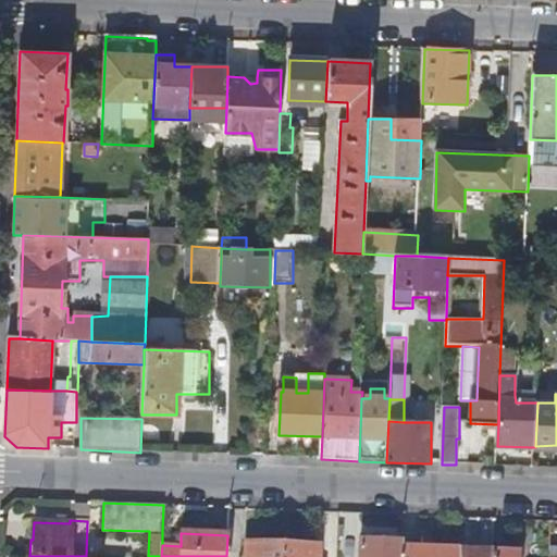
[(399,556),(400,547),(401,542),(360,540),(358,556),(399,556)]
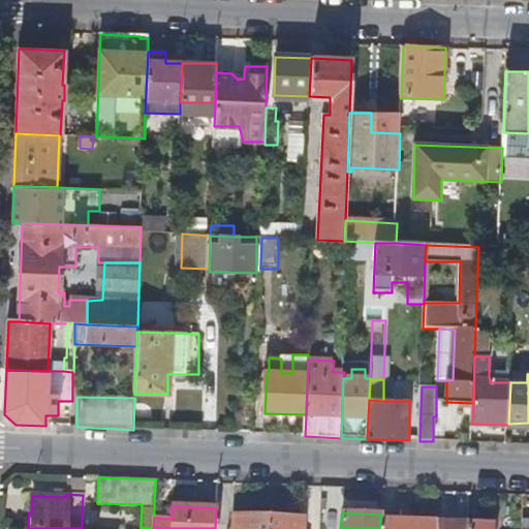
[(267,528),(268,516),(249,515),(249,517),(232,517),(231,528),(267,528)]
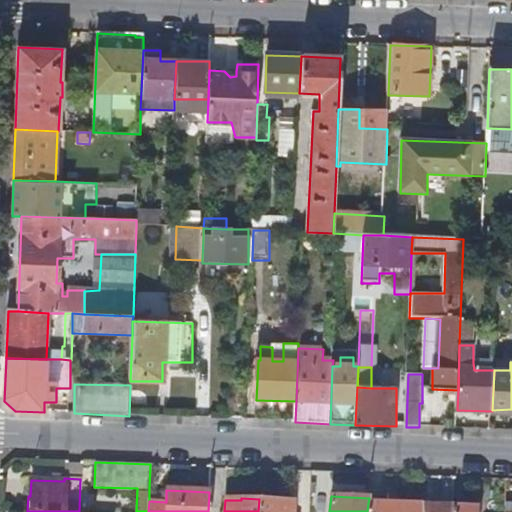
[(276,499),(259,499),(258,511),(292,511),(293,502),(276,501),(276,499)]
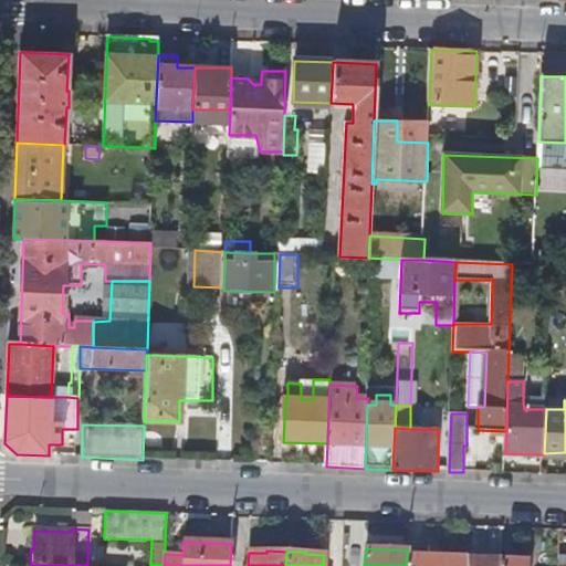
[(406,565),(464,565),(465,558),(407,556),(406,565)]
